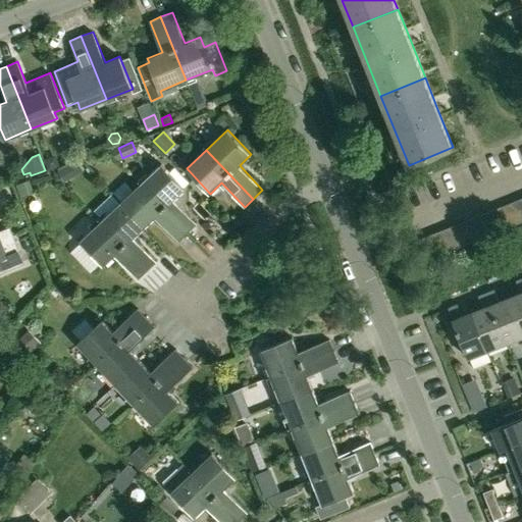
[(48,168),(54,169),(58,164),(55,159),(50,158),(47,162),(48,168)]
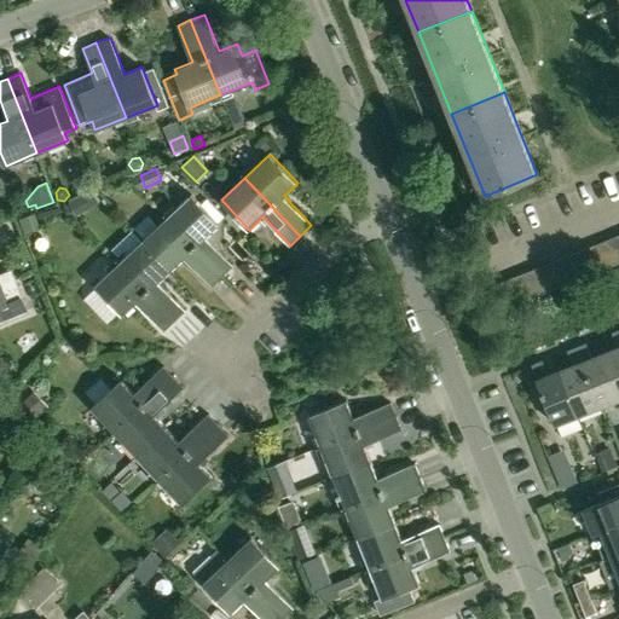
[(74,213),(88,203),(84,195),(65,202),(74,213)]
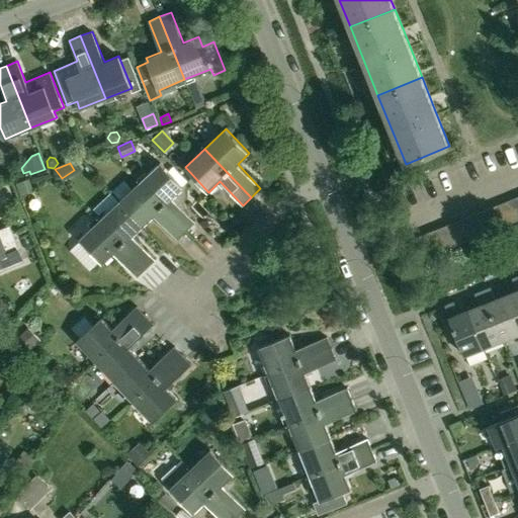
[(160,163),(141,181),(161,203),(186,231),(195,223),(172,197),(183,187),(160,163)]
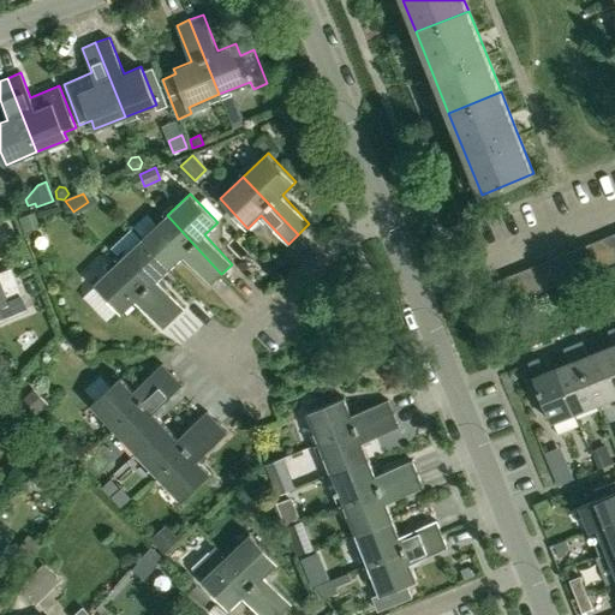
[(41,227),(35,212),(19,218),(24,232),(41,227)]
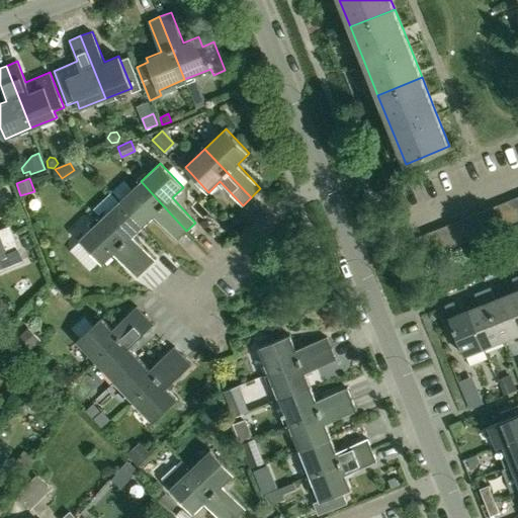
[(141,181),(119,200),(143,226),(155,214),(177,240),(186,231),(161,203),(141,181)]
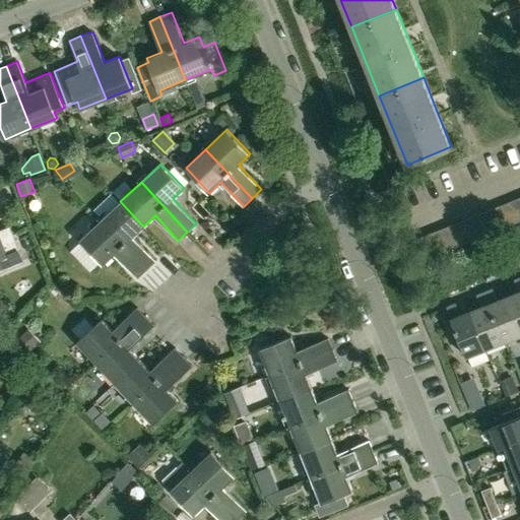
[(519,202),(518,198),(507,202),(515,223),(519,221),(519,202)]
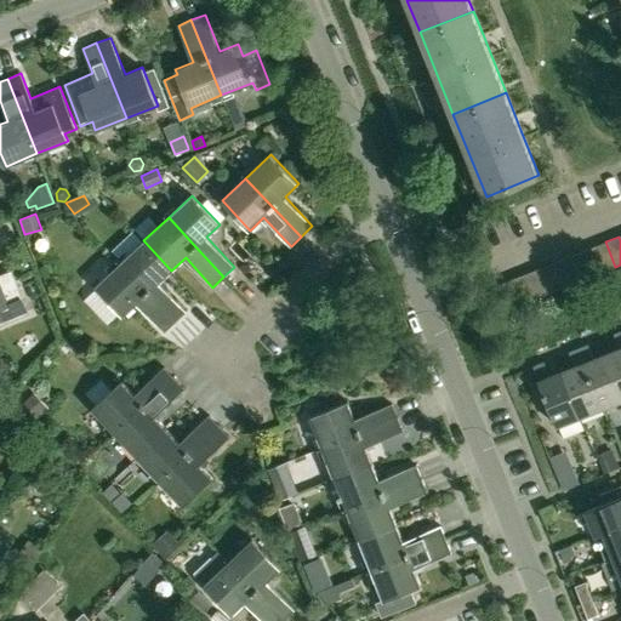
[(143,240),(120,263),(176,322),(187,312),(159,283),(171,271),(143,240)]
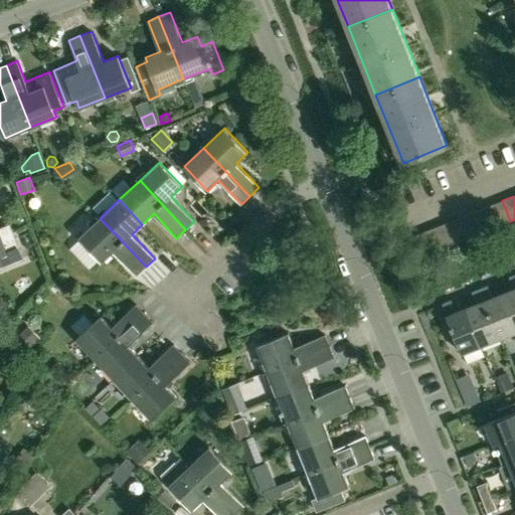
[(502,200),(491,204),(500,225),(510,221),(502,200)]
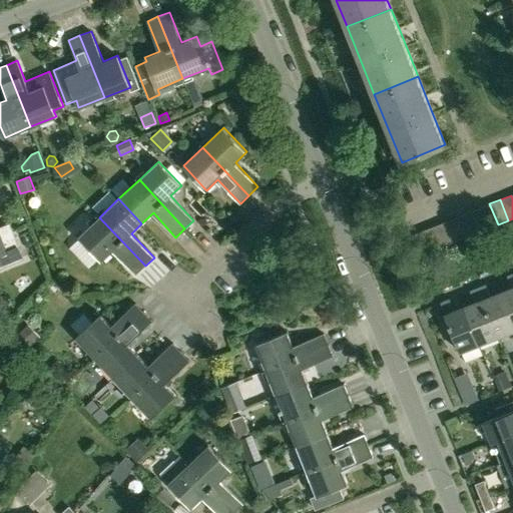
[(489,203),(478,208),(487,229),(498,224),(489,203)]
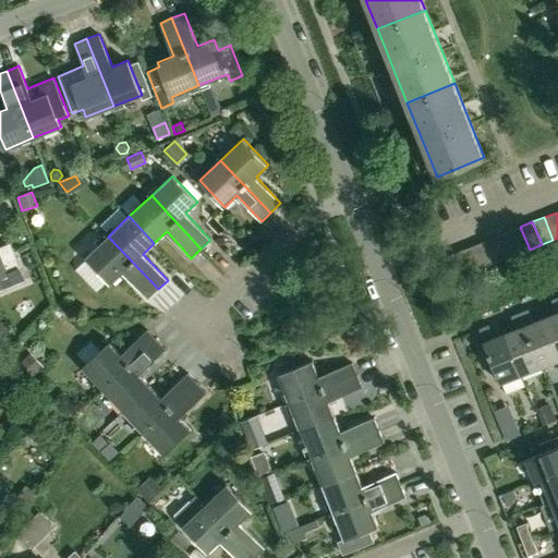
[(520,227),(508,231),(518,254),(530,250),(520,227)]
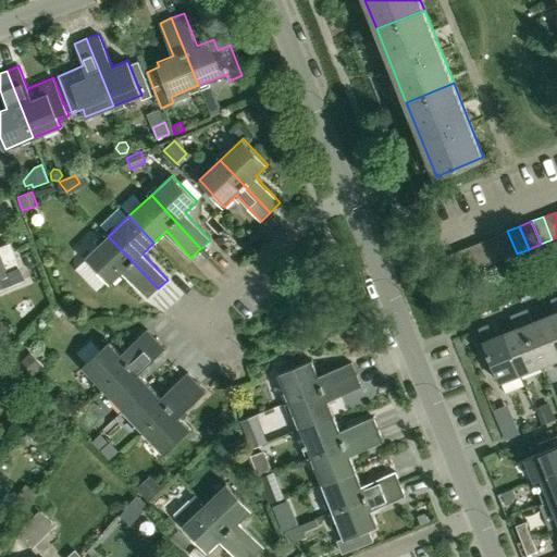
[(507,231),(495,236),(505,258),(517,254),(507,231)]
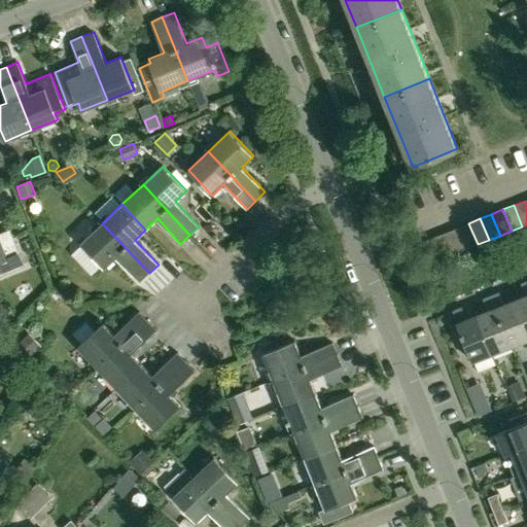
[(140,282),(149,273),(102,223),(81,242),(105,268),(116,256),(140,282)]
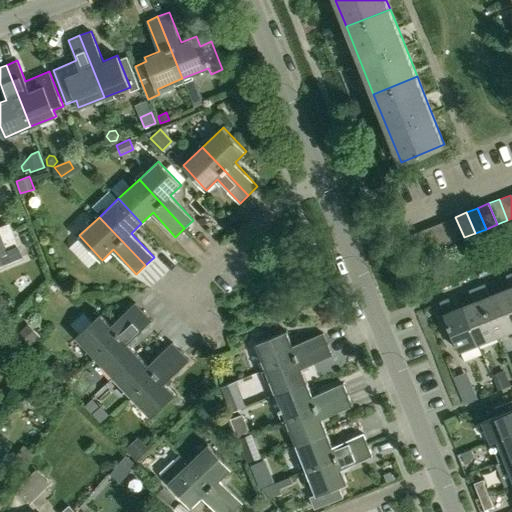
[(455,217),(444,221),(453,242),(464,237),(455,217)]
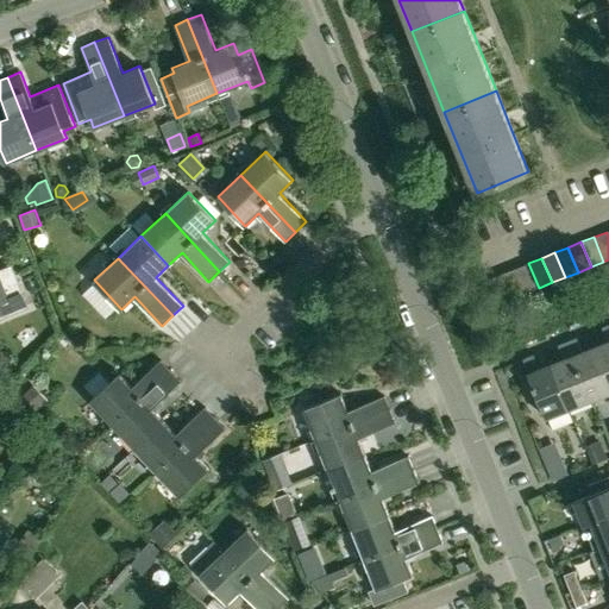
[(528,263),(515,269),(525,293),(539,288),(528,263)]
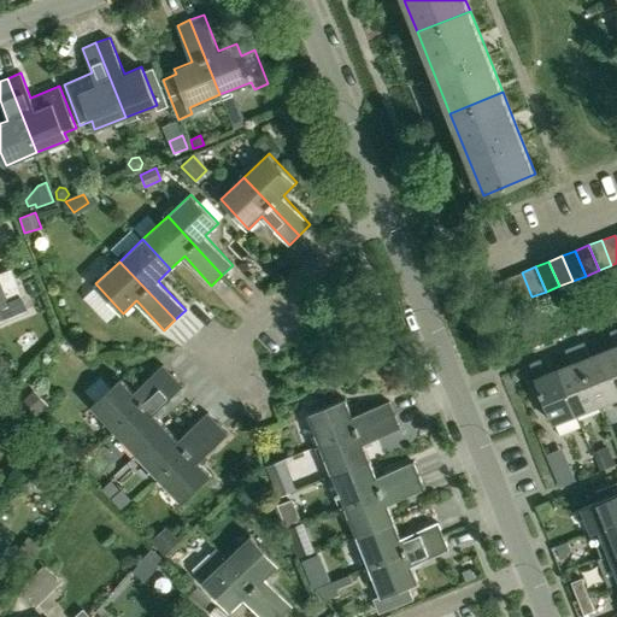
[(522,272),(509,277),(518,303),(532,297),(522,272)]
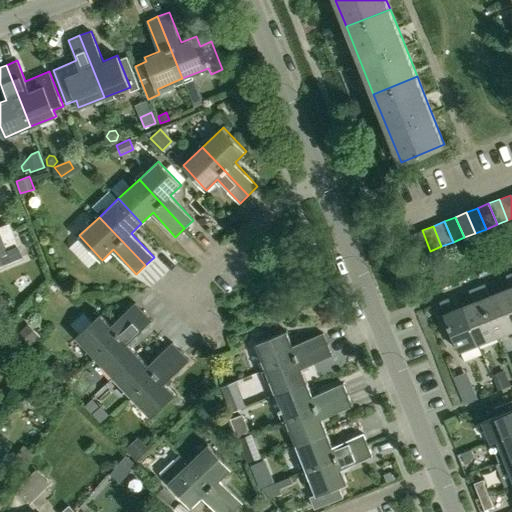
[(0,268),(24,258),(13,230),(0,234),(0,268)]
